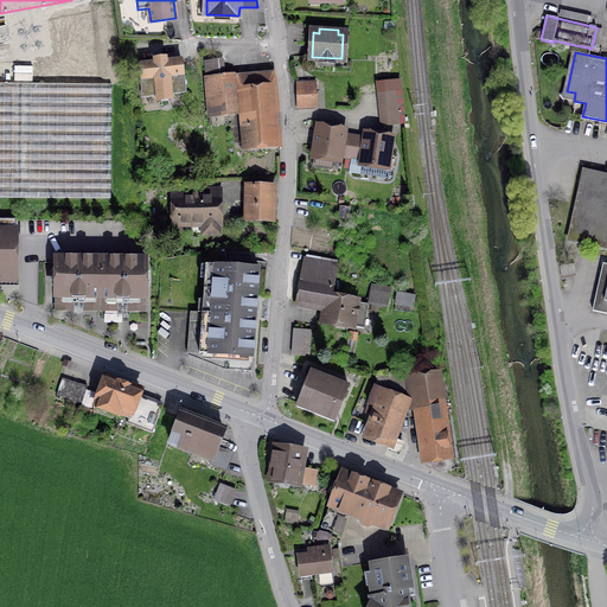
[(155,64),(140,65),(144,96),(158,95),(158,102),(171,100),(171,94),(185,93),(181,61),(165,63),(165,58),(155,59),(155,64)]
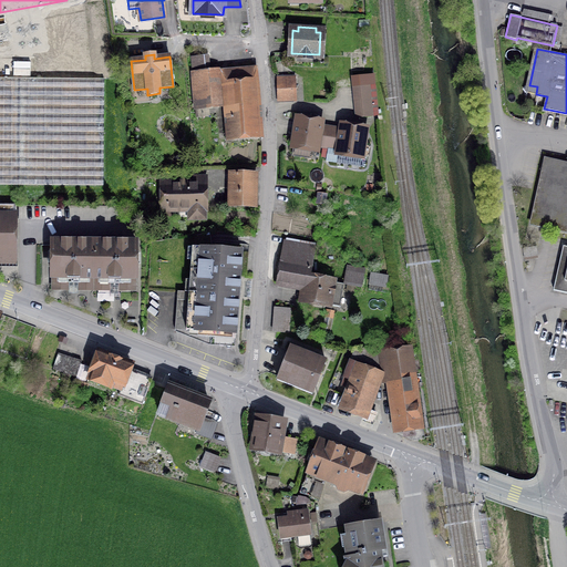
[(196,107),(212,106),(210,94),(208,73),(209,73),(208,57),(192,58),(196,107)]
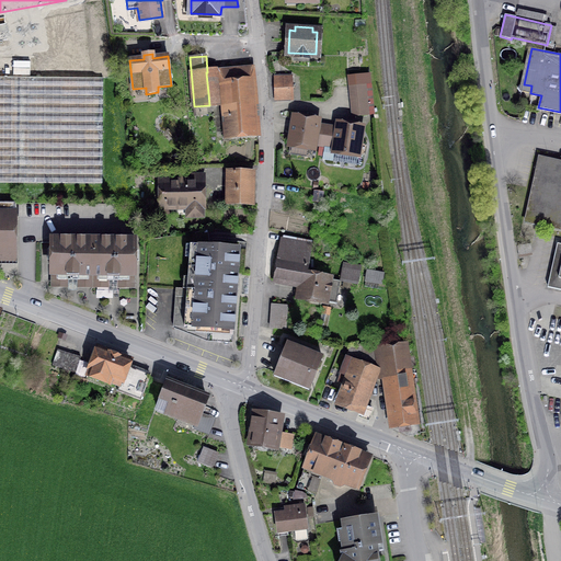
[(253,73),(252,68),(207,72),(206,72),(208,93),(226,92),(227,105),(222,106),(224,116),(225,116),(225,121),(221,121),(224,136),(254,134),(249,73),(253,73)]
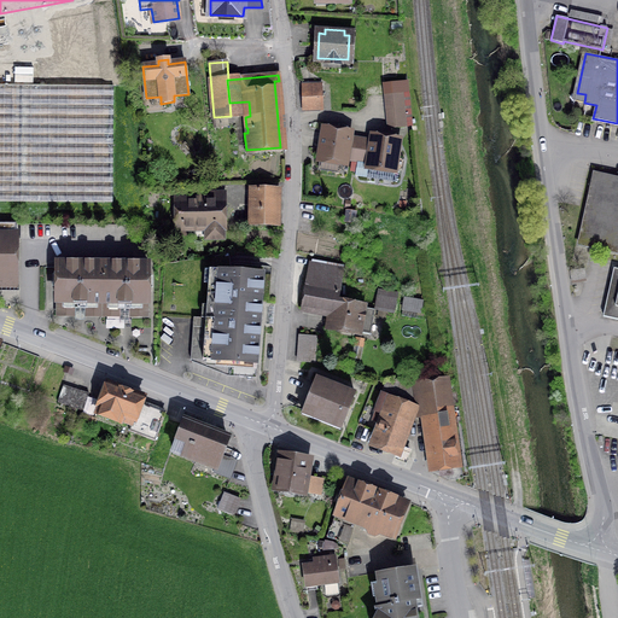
[(0,85),(0,202),(112,203),(114,87),(0,85)]
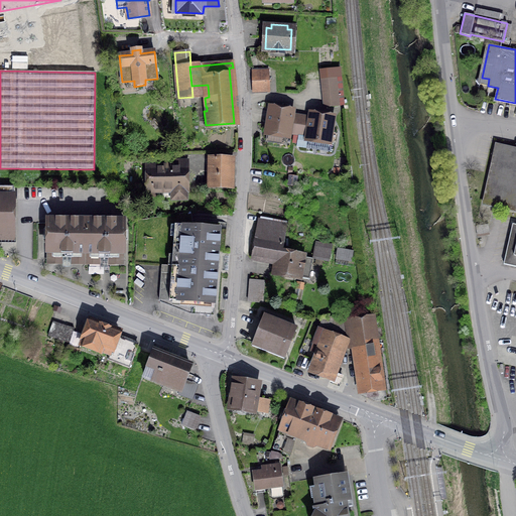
[(252,72),(253,93),(269,92),(268,72),(252,72)]
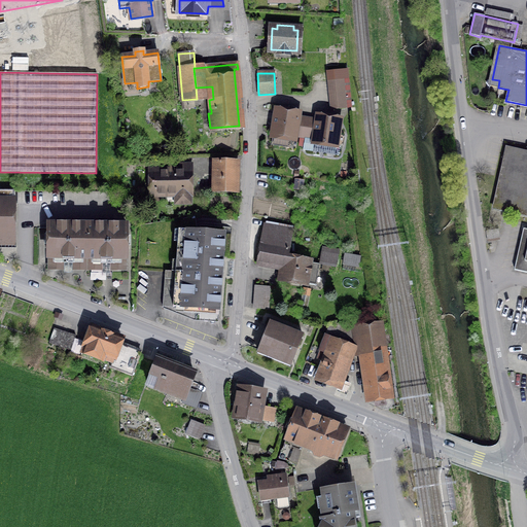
[(330,80),(334,109),(346,108),(343,79),(330,80)]
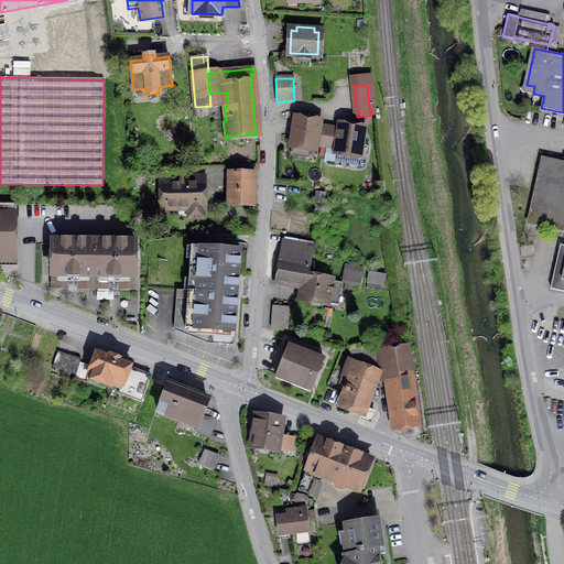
[(315,149),(316,145),(326,148),(329,127),(320,125),(320,122),(295,119),(292,144),(315,149)]
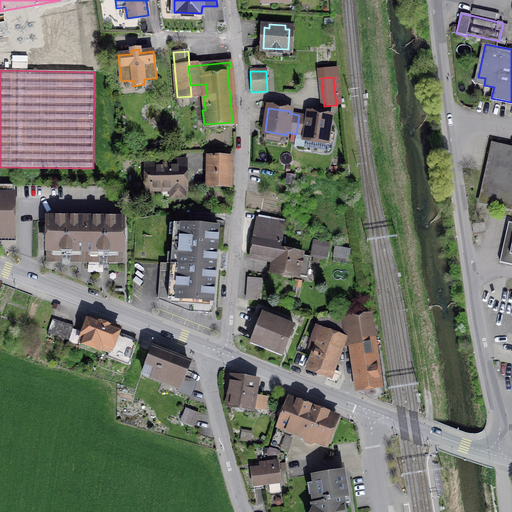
[(309,114),(308,116),(299,115),(296,134),(305,135),(305,138),(326,141),(330,117),(309,114)]
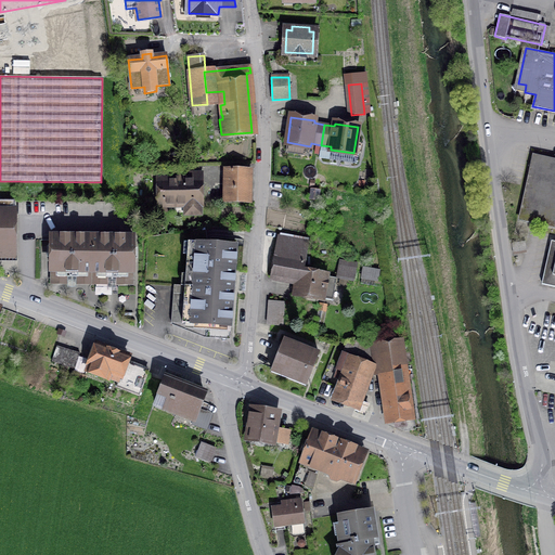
[(554,160),(533,156),(519,219),(554,227),(554,160)]
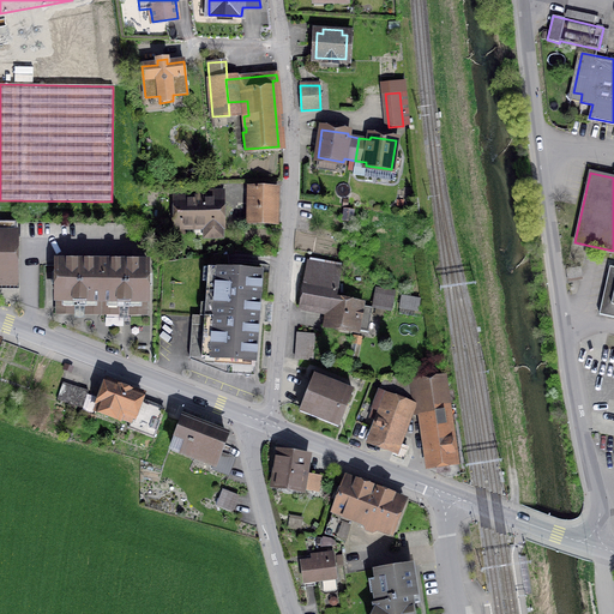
[(252,188),(251,220),(274,221),(275,190),(252,188)]
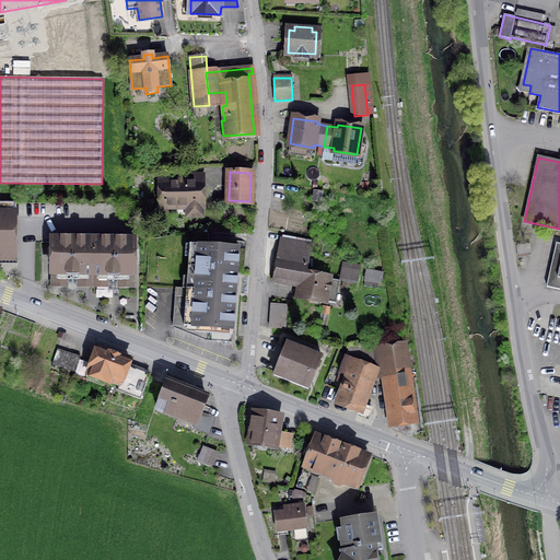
[(187,216),(202,216),(201,182),(161,182),(161,207),(187,206),(187,216)]
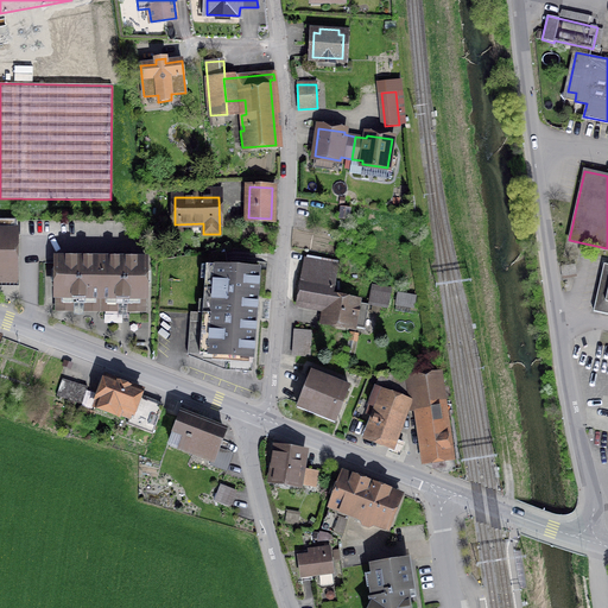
[(0,283),(7,283),(16,283),(16,220),(0,219),(0,283)]
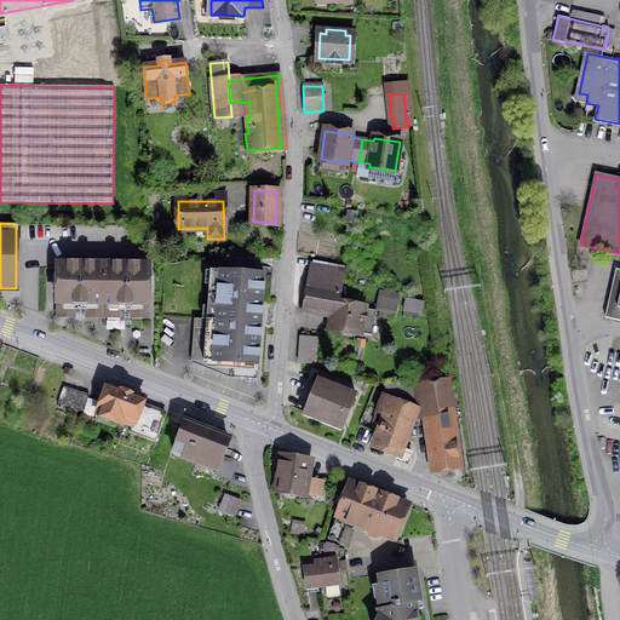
[(313,265),(311,265),(304,308),(328,311),(329,308),(337,309),(333,328),(371,336),(374,310),(338,303),(344,267),(314,262),(313,265)]
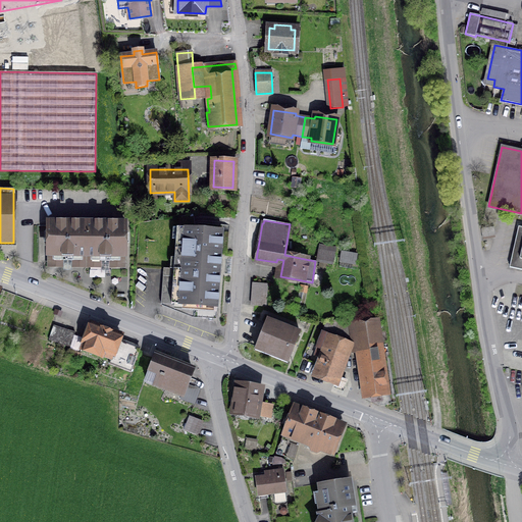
[(72,259),(74,263),(87,263),(87,223),(48,222),(48,263),(60,263),(62,259),(72,259)]
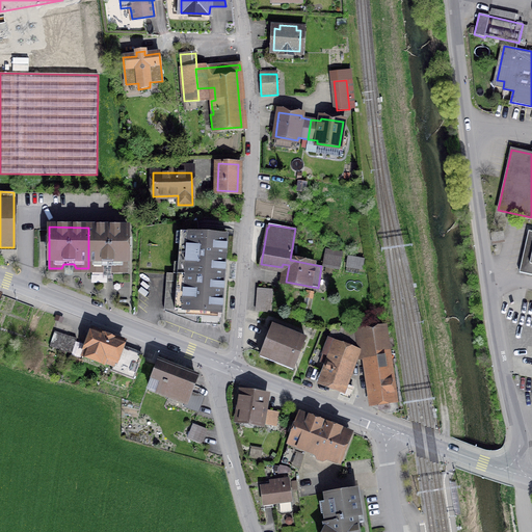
[(127,268),(127,228),(88,228),(88,268),(100,268),(102,265),(112,265),(114,268),(127,268)]
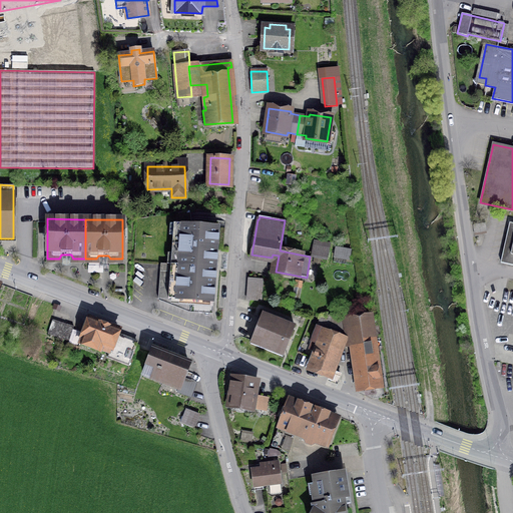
[(512,222),(510,222),(501,263),(512,265),(512,222)]
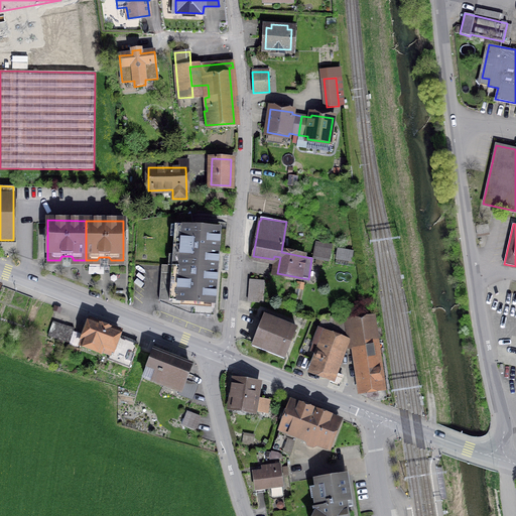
[(172,256),(180,256),(218,259),(220,229),(182,226),(181,236),(174,236),(172,256)]
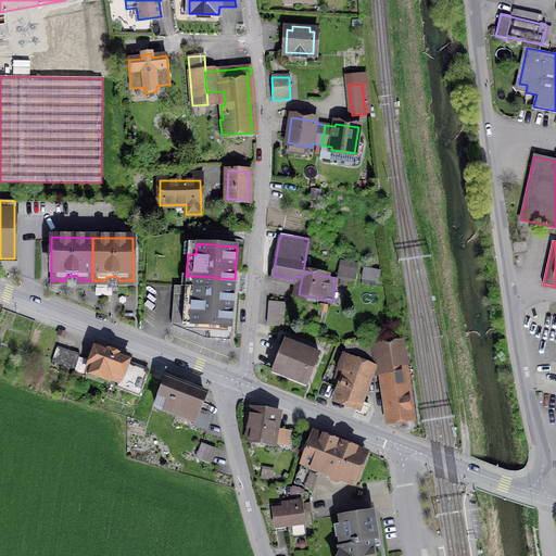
[(341,261),(338,277),(354,280),(357,264),(341,261)]
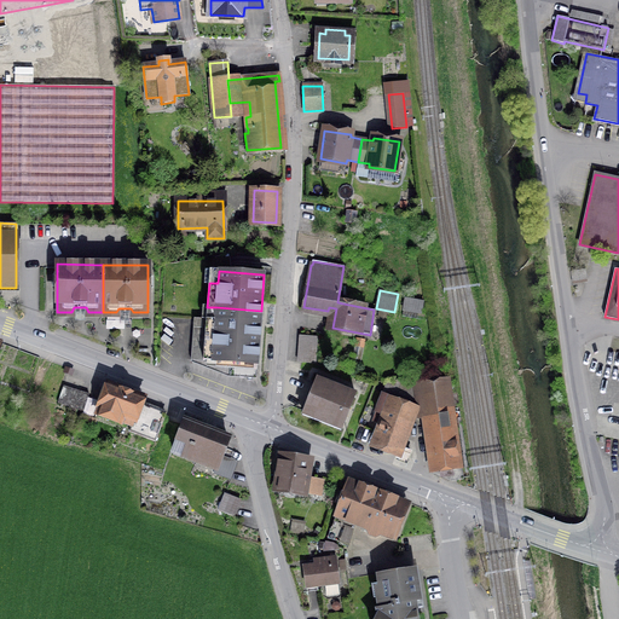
[(405,299),(403,311),(421,313),(423,302),(405,299)]
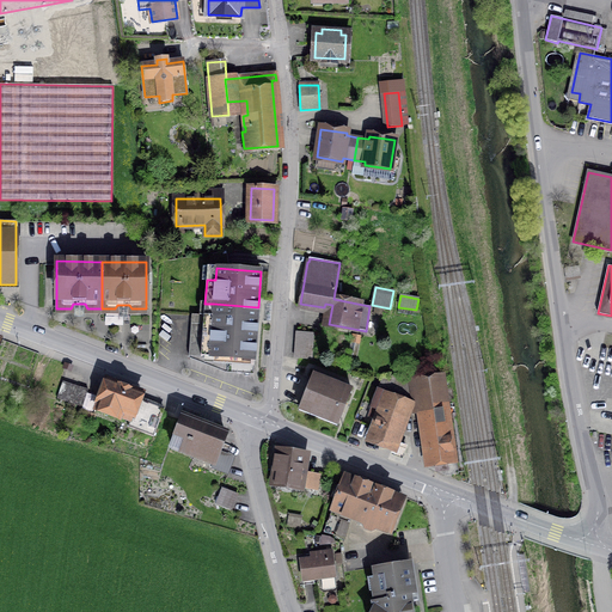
[(256,348),(258,307),(214,304),(213,316),(256,348)]
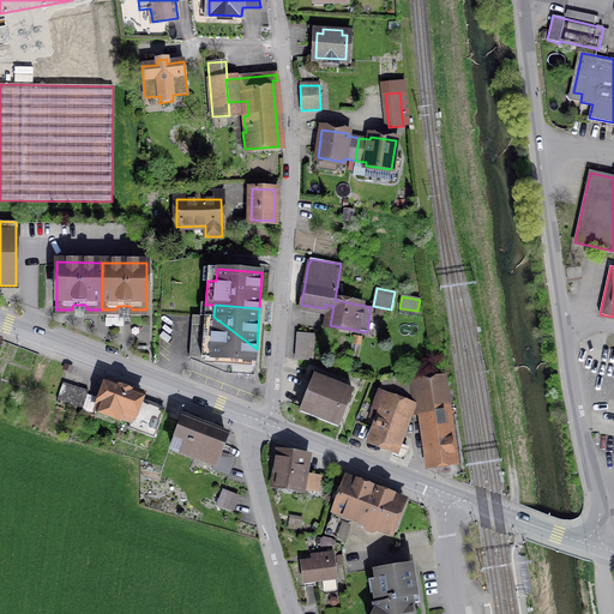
[(256,362),(257,349),(214,317),(192,315),(190,357),(256,362)]
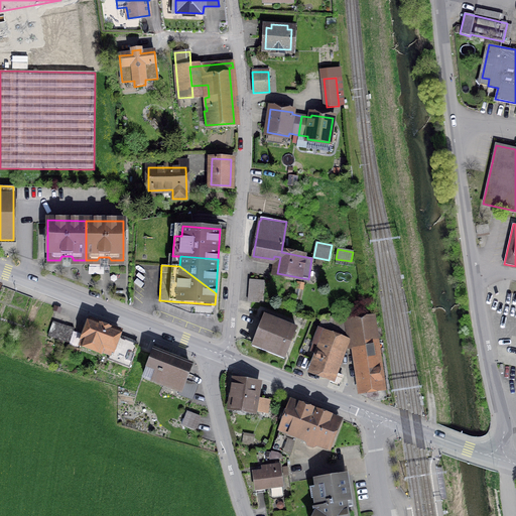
[(250,280),(249,301),(263,302),(265,281),(250,280)]
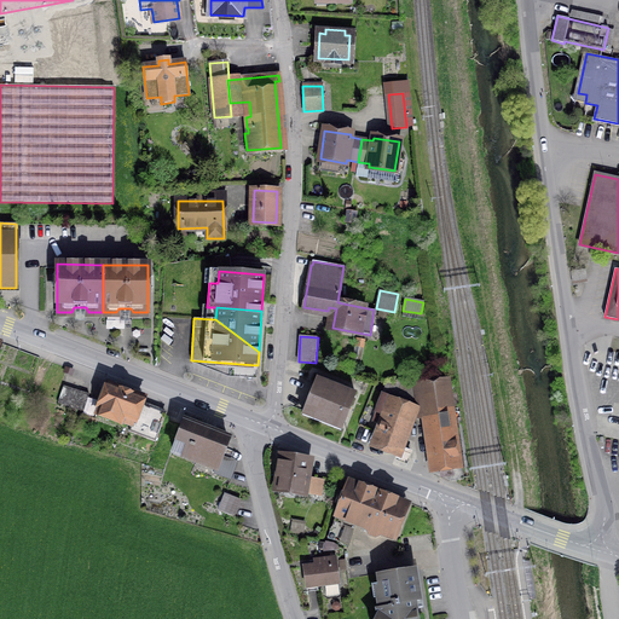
[(356,337),(351,364),(359,366),(364,340),(356,337)]
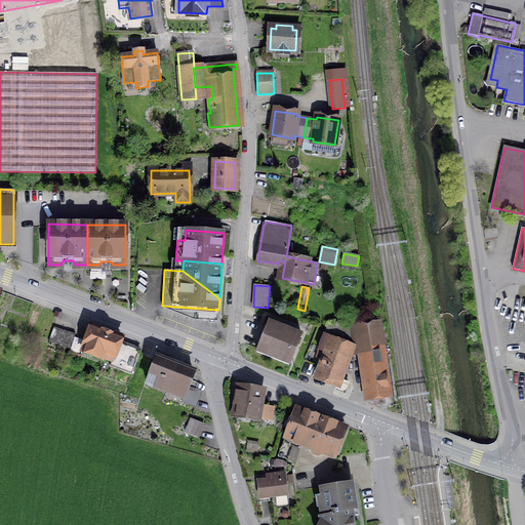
[(269,321),(257,349),(290,361),(301,334),(269,321)]
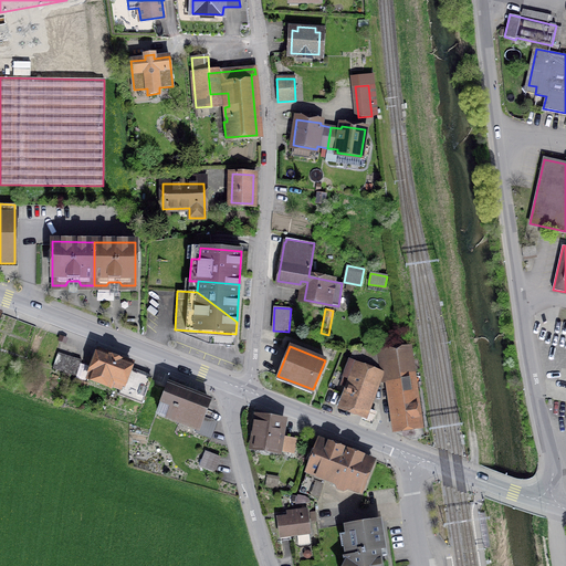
[(379,375),(389,373),(386,353),(386,348),(355,349),(345,376),(354,379),(343,407),(374,419),(376,415),(365,410),(379,375)]
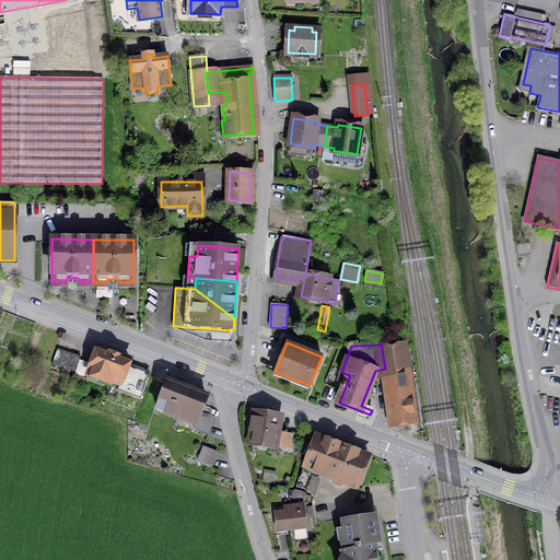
[(400,346),(382,349),(385,369),(393,424),(413,421),(404,346),(400,346)]
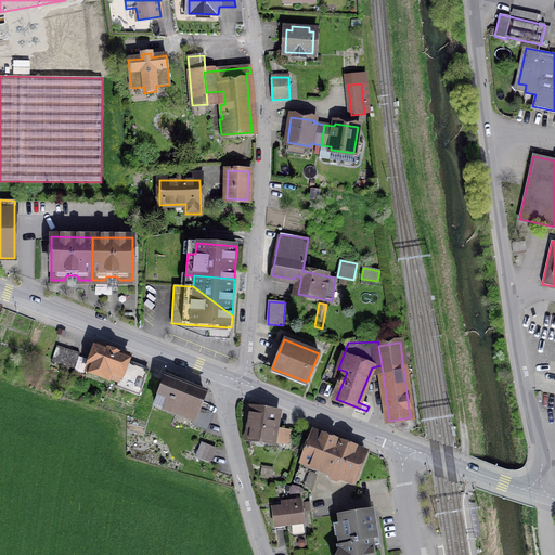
[(116,387),(139,396),(149,372),(126,363),(128,357),(98,345),(88,371),(118,382),(116,387)]
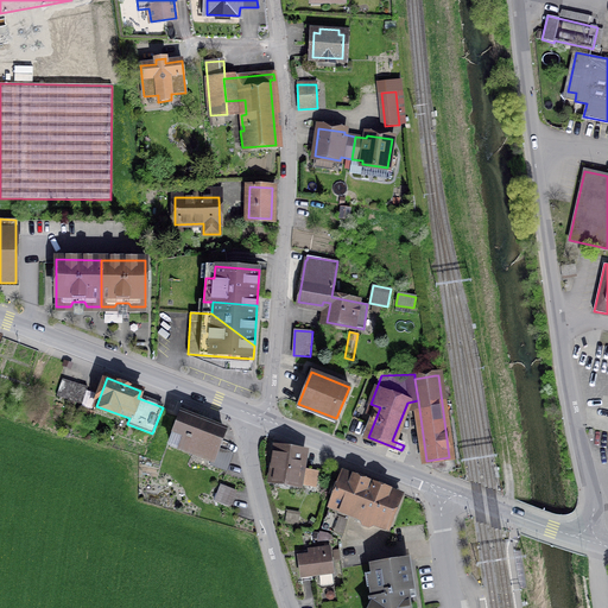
[(62,379),(57,396),(74,401),(80,385),(62,379)]
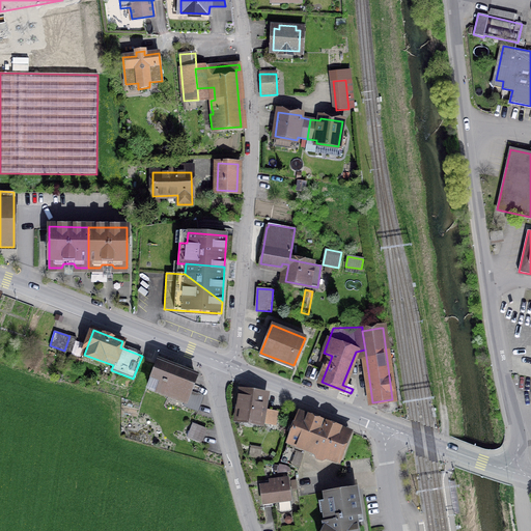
[(72,353),(76,338),(70,336),(64,351),(72,353)]
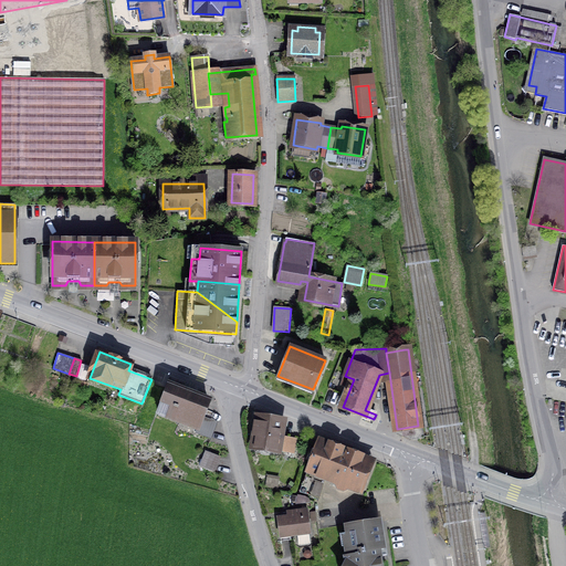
[(74,379),(72,386),(85,390),(87,385),(74,379)]
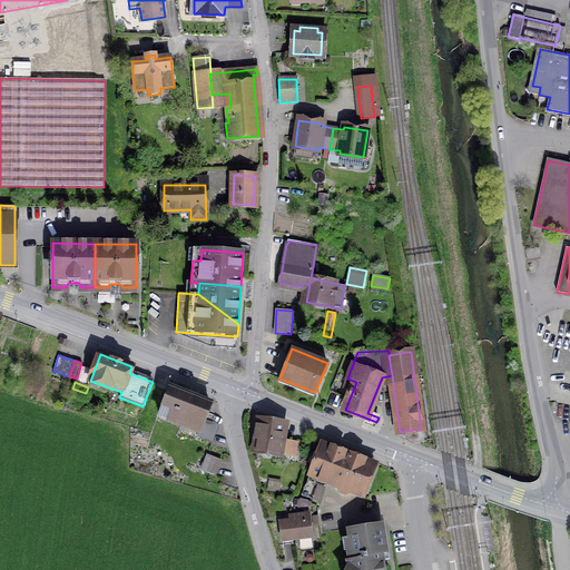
[(212,442),(218,425),(204,420),(209,403),(170,389),(159,418),(198,432),(197,435),(212,442)]
